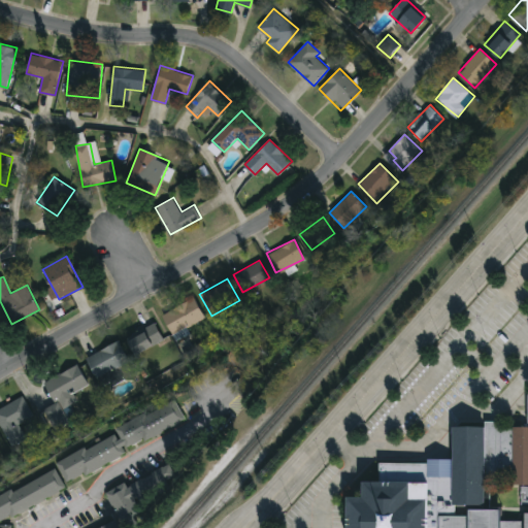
[(162,311),(195,298),(204,318),(171,332),(162,311)]
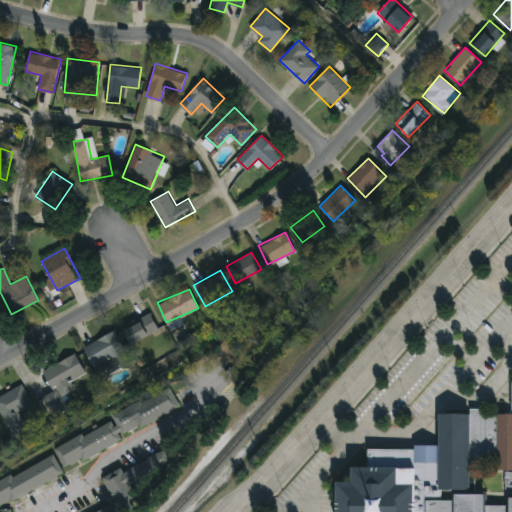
[(122,327),(150,313),(158,329),(131,344),(122,327)]
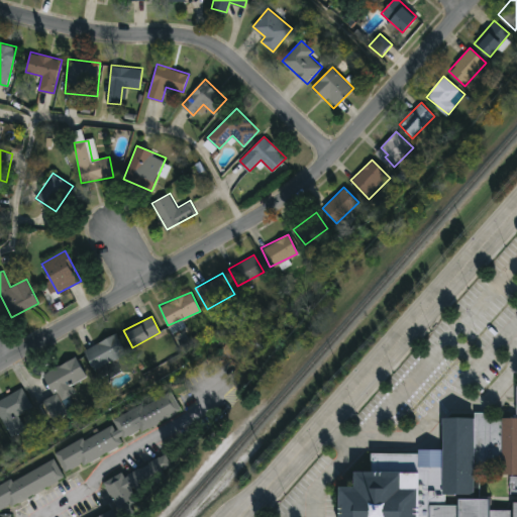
[(127,352),(96,371),(84,351),(115,332),(127,352)]
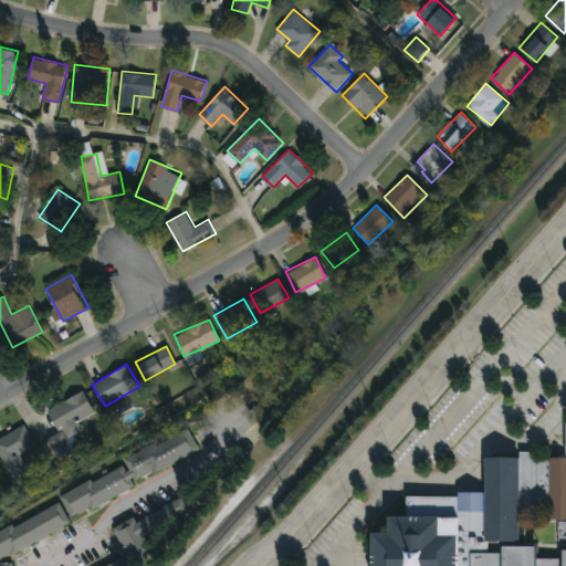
[(94,411),(79,419),(83,430),(66,438),(73,451),(55,460),(45,439),(59,432),(46,409),(83,391),(94,411)]
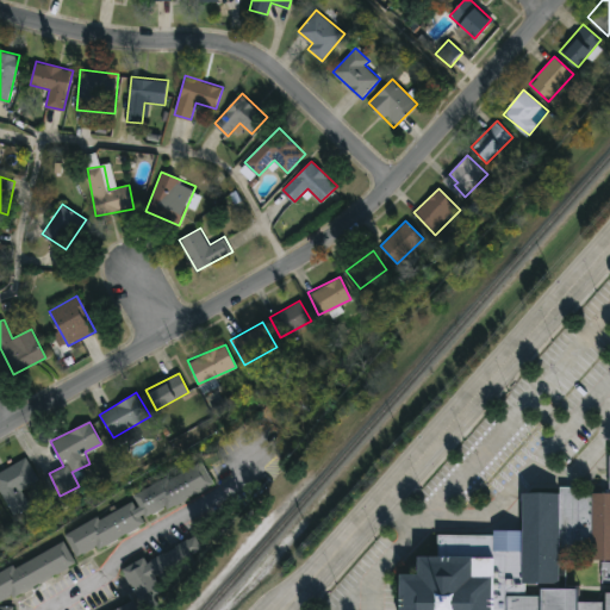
[(609,609),(400,609),(400,577),(417,576),(417,559),(442,558),(442,535),(522,535),(522,493),(609,493),(609,456),(609,609)]
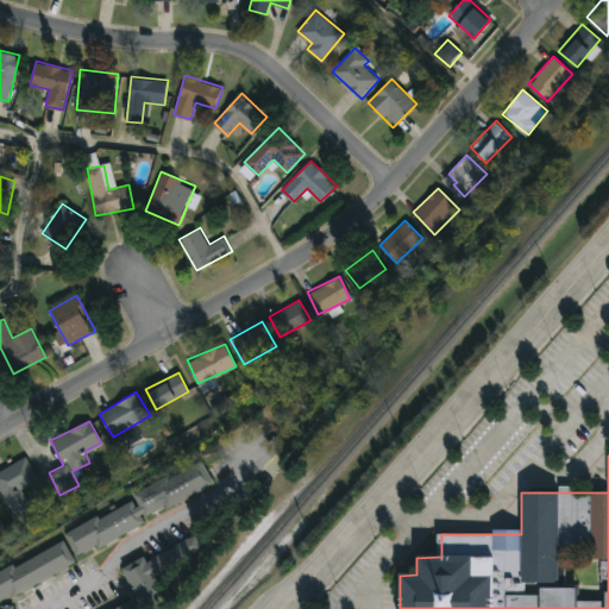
[(38,479),(20,489),(30,506),(12,515),(0,491),(0,471),(26,457),(38,479)]
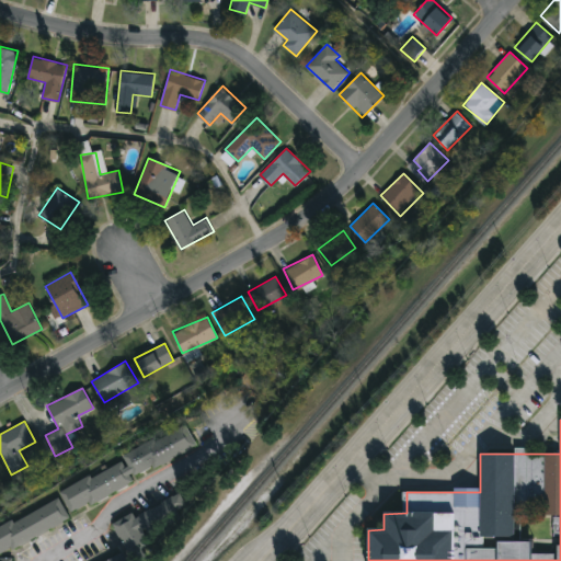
[(197,448),(187,425),(122,456),(125,461),(60,491),(70,513),(134,484),(132,478),(197,448)]
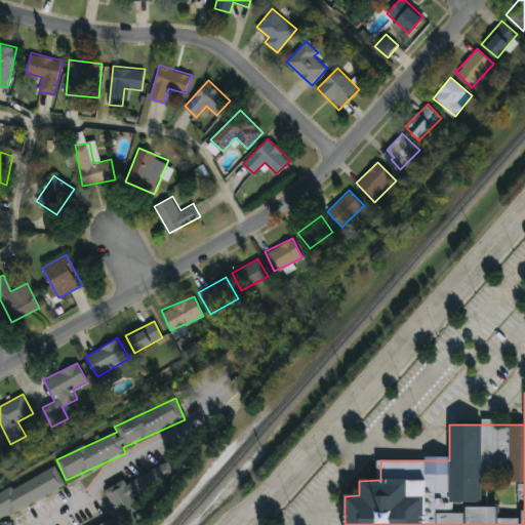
[(120,521),(143,512),(136,496),(166,484),(164,478),(174,474),(170,463),(125,482),(107,489),(120,521)]
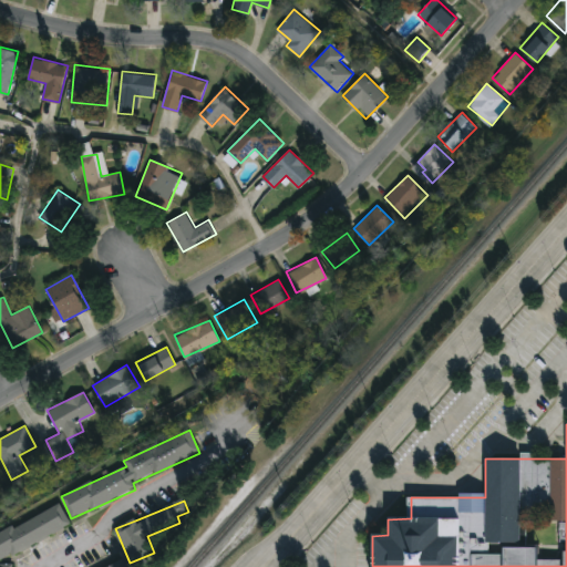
[(0,534),(0,560),(71,526),(61,504),(0,534)]
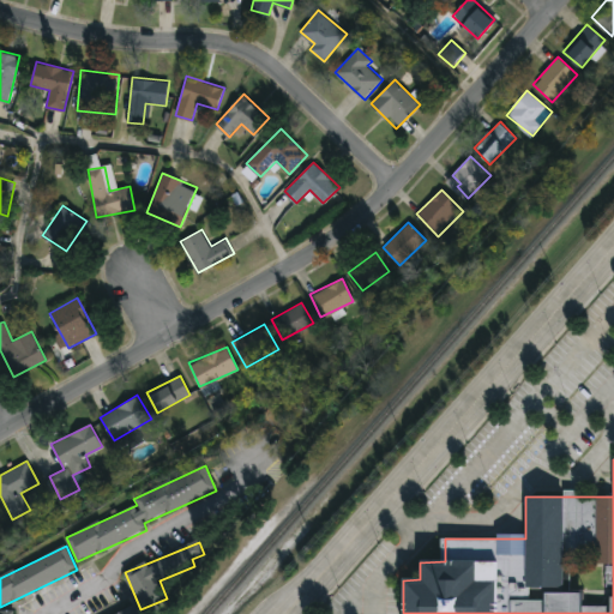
All buildings are outlined.
